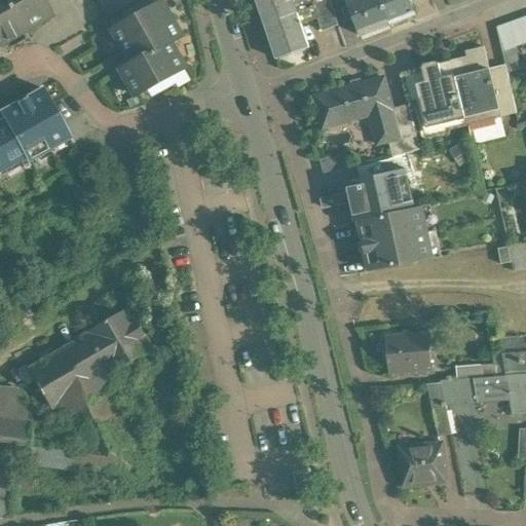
[(0,0),(0,44),(26,31),(25,30),(51,15),(42,0),(0,0)]
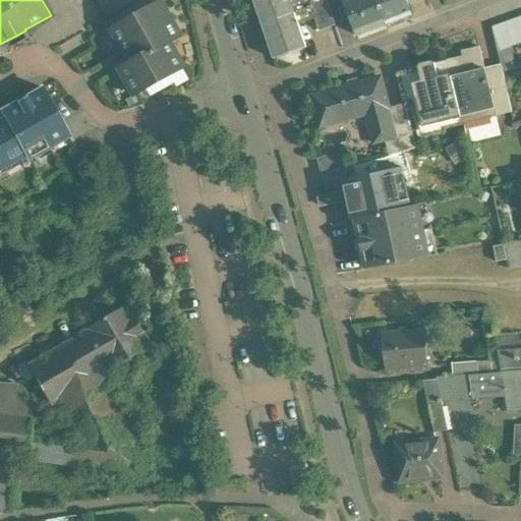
[(253,0),(263,25),(278,19),(294,12),(290,0),(253,0)]
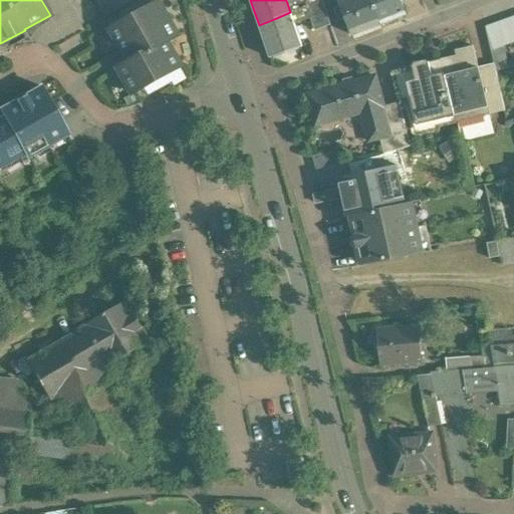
[(286,0),(290,12),(318,0),(286,0)]
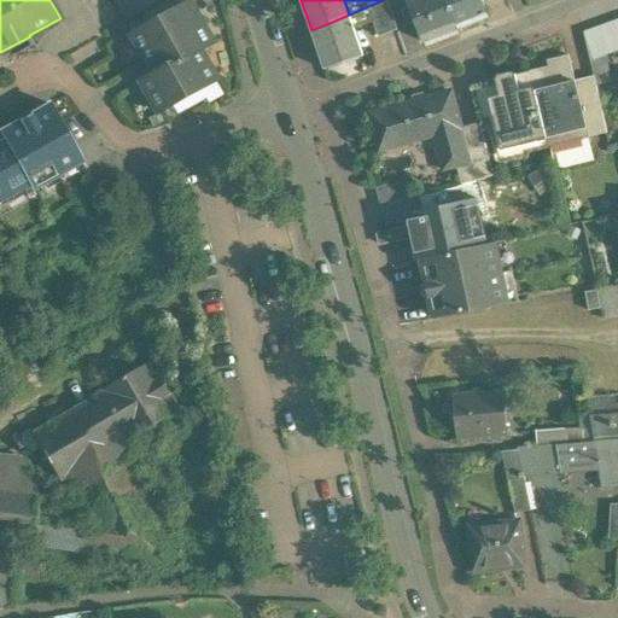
[(386,0),(383,0),(349,15),(354,28),(373,22),(379,36),(397,29),(386,0)]
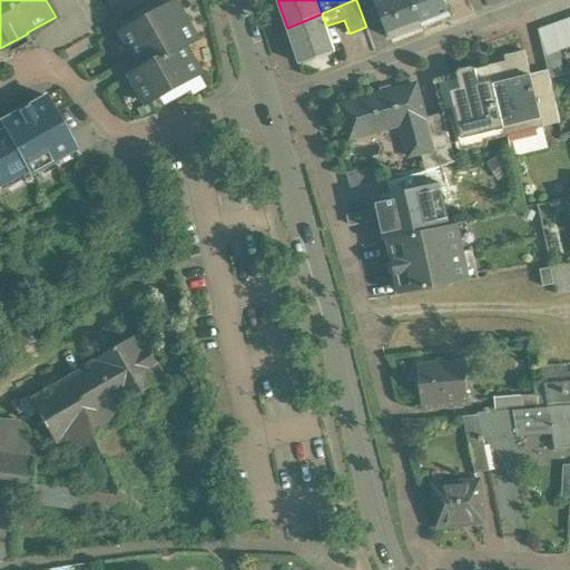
[(374,0),(390,39),(422,27),(411,0),(374,0)]
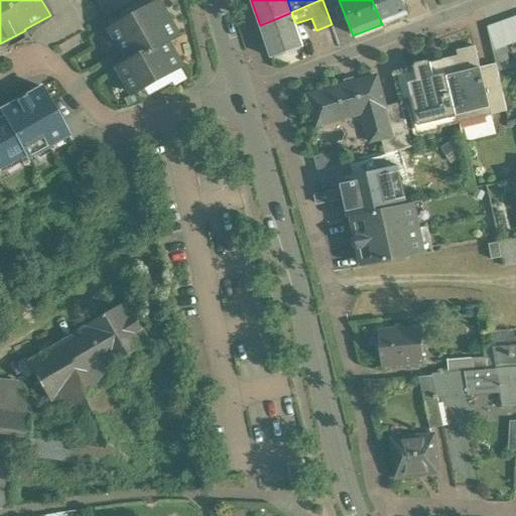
[(372,0),(382,24),(408,14),(403,0),(372,0)]
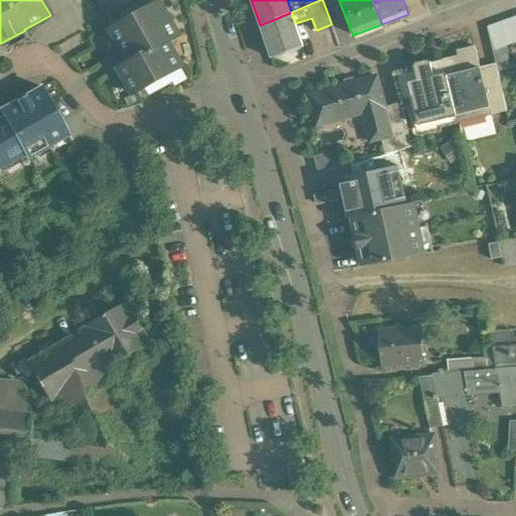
[(160,1),(111,29),(129,61),(119,68),(134,94),(182,67),(169,41),(179,36),(160,1)]
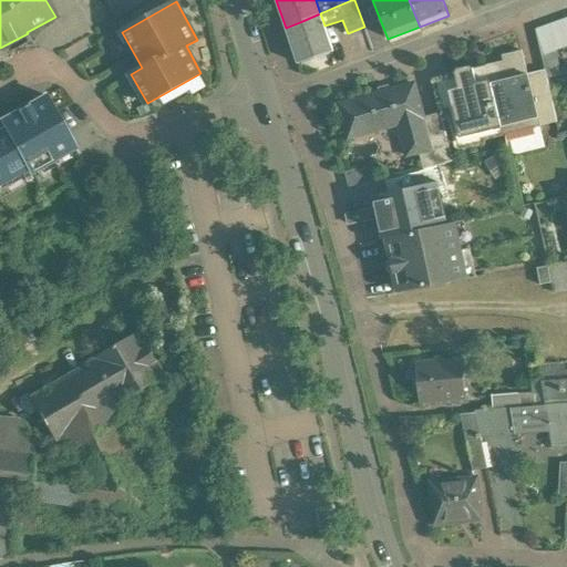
[(302,21),(315,58),(333,52),(325,26),(320,13),(302,21)]
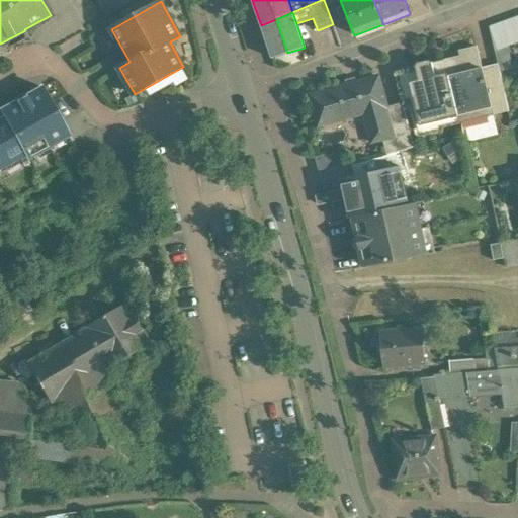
[(517,16),(490,27),(495,51),(517,42),(517,16)]
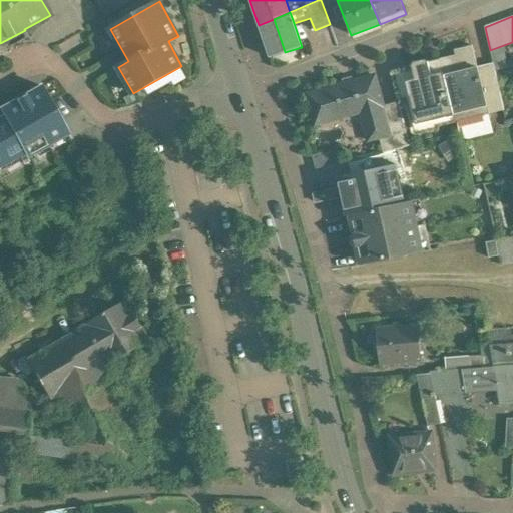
[(285,52),(274,19),(259,25),(270,57),(285,52)]
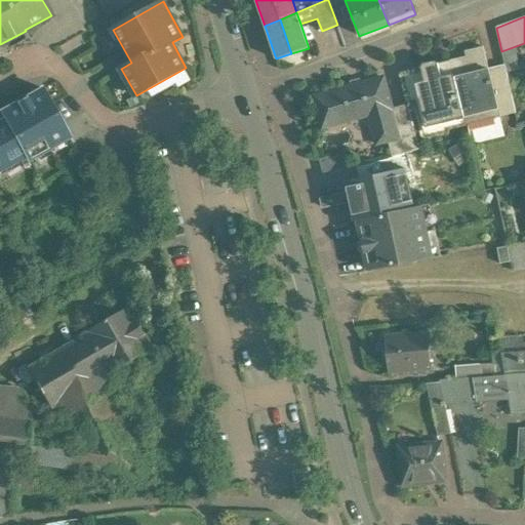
[(488,70),(483,48),(465,52),(467,57),(450,62),(465,119),(466,125),(500,117),(493,89),(488,70)]
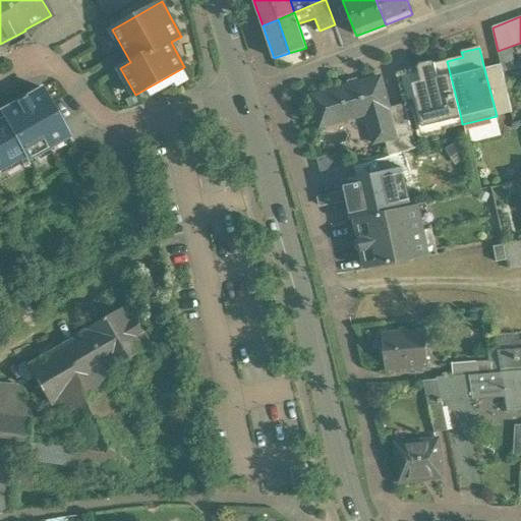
[(435,64),(430,61),(420,64),(418,68),(419,74),(411,76),(417,100),(422,121),(441,117),(443,123),(461,118),(447,61),(435,64)]
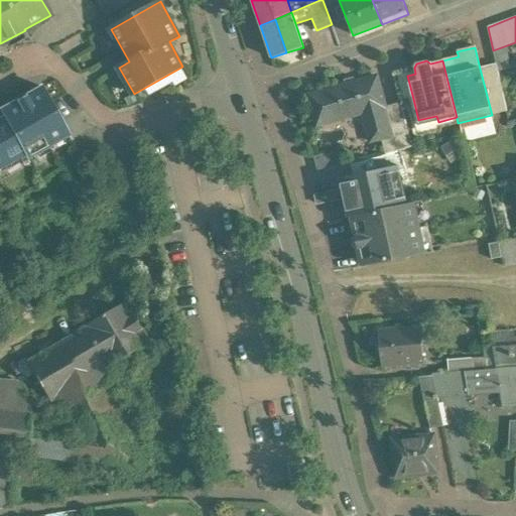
[(496,65),(480,69),(485,88),(501,84),(496,65)]
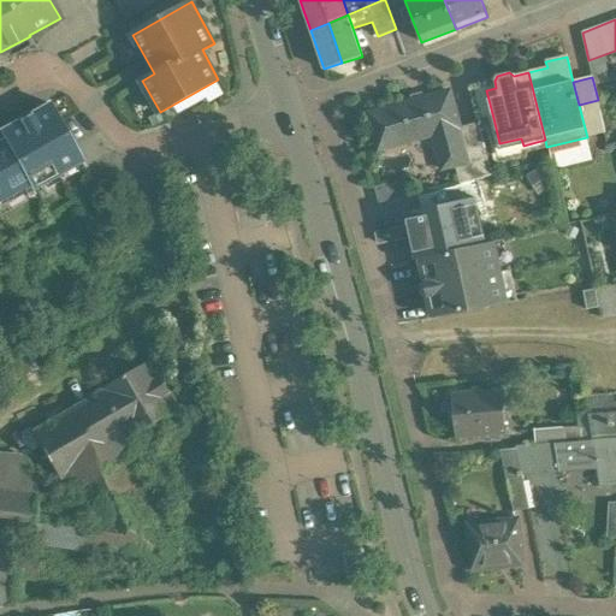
[(486,90),(471,94),(478,122),(493,118),(486,90)]
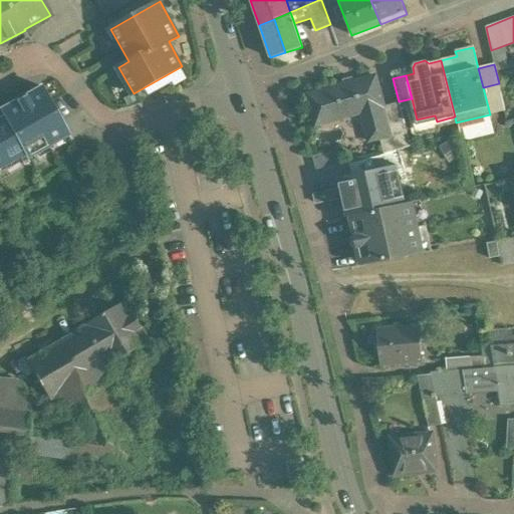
[(375,77),(308,95),(316,124),(362,112),(369,142),(380,139),(379,137),(389,135),(387,129),(386,124),(387,123),(382,107),(383,106),(375,77)]
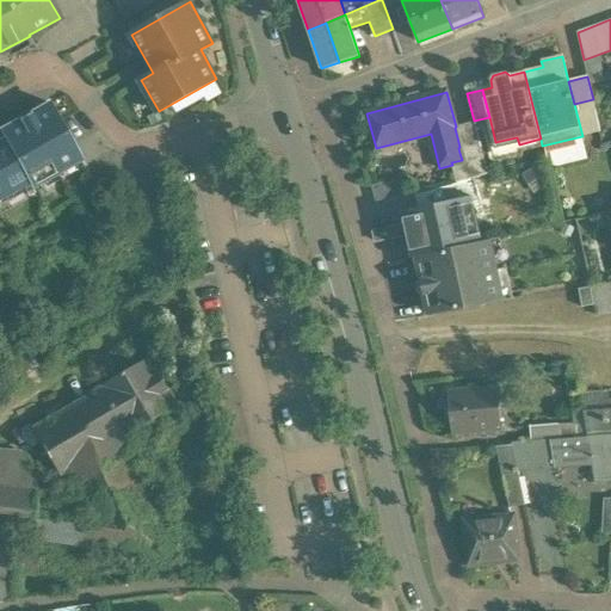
[(593,99),(574,104),(582,136),(600,133),(593,99)]
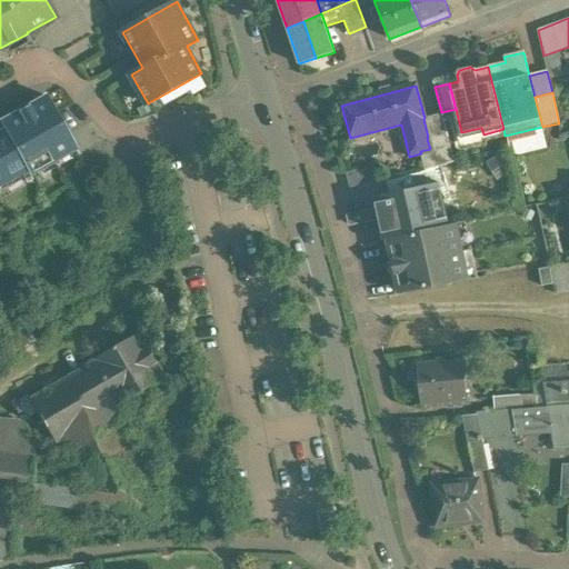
[(45,96),(26,106),(27,107),(19,111),(19,110),(0,120),(3,128),(27,169),(30,173),(75,149),(45,96)]
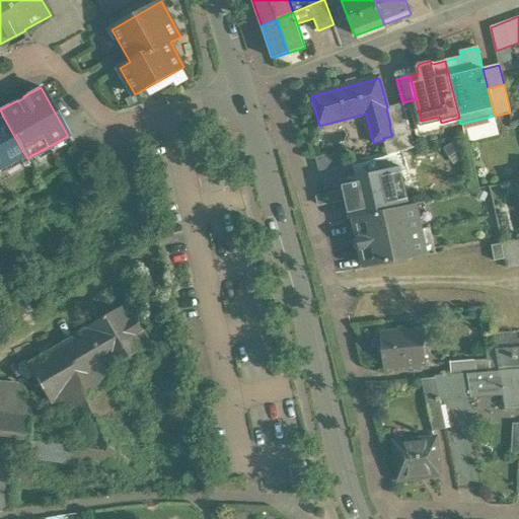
[(387,107),(386,108),(390,125),(389,126),(390,130),(409,125),(403,103),(387,107)]
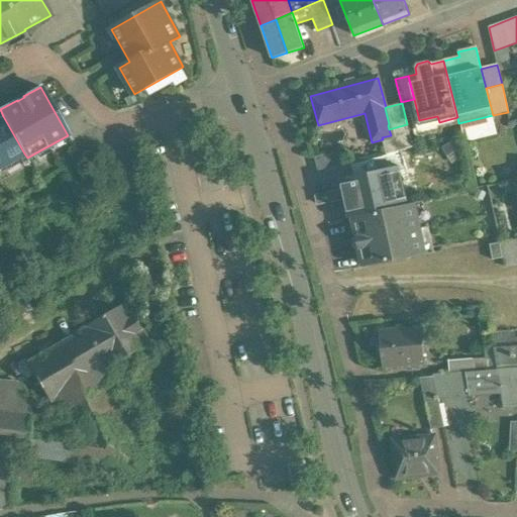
[(3,116),(0,117),(0,167),(24,153),(3,116)]
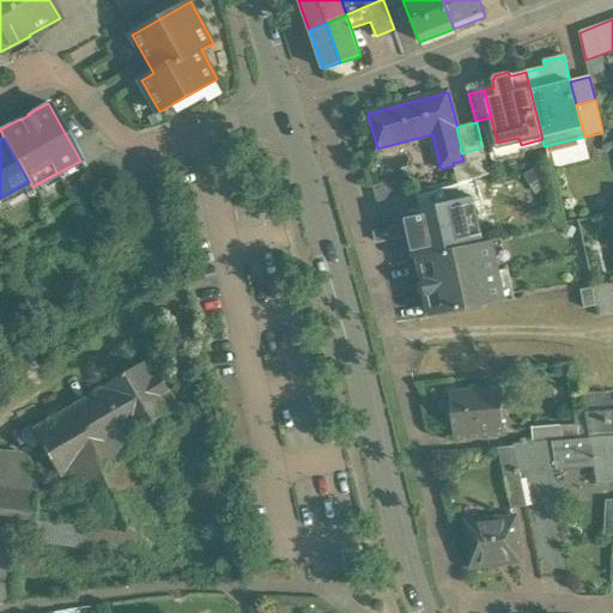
[(483,147),(461,153),(463,161),(453,163),(454,165),(459,183),(475,180),(490,175),(483,147)]
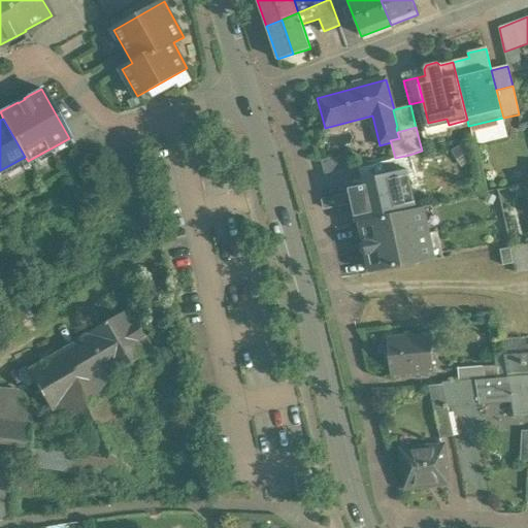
[(349,154),(321,161),(326,176),(344,172),(353,169),(349,154)]
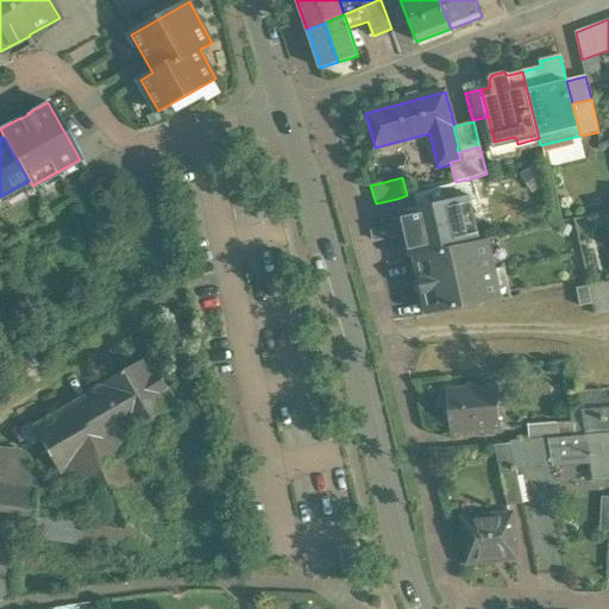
[(456,182),(428,189),(433,205),(400,213),(410,257),(415,256),(479,242),(472,209),(479,208),(472,179),(456,182)]
